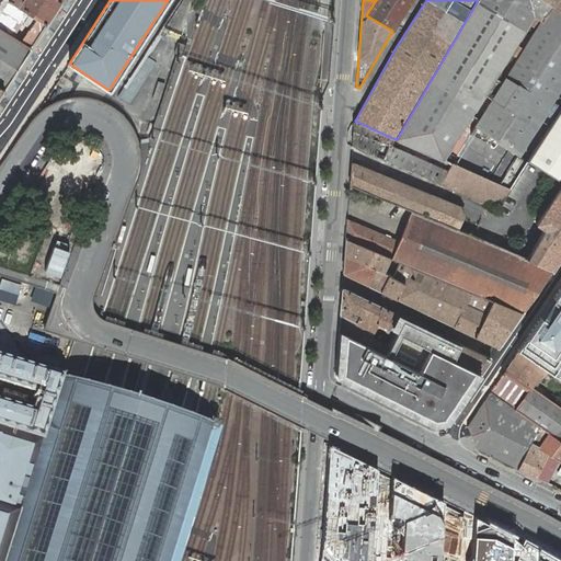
[(376,0),(366,15),(392,31),(412,0),(376,0)]
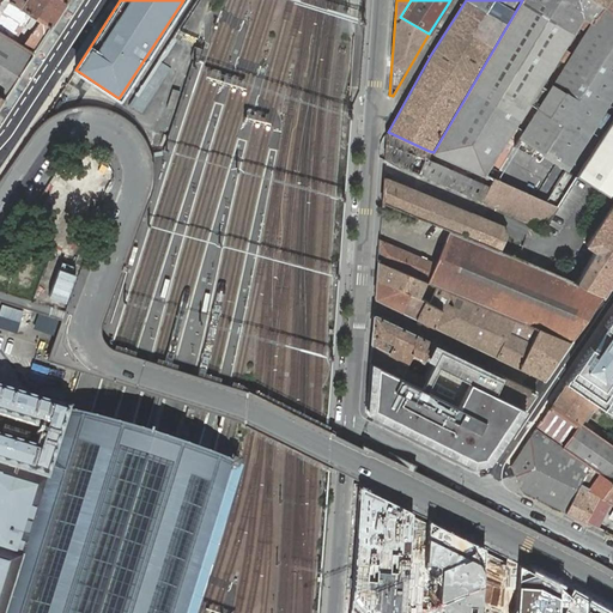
[(522,0),(434,152),(432,153),(484,175),(490,167),(511,131),(529,103),(539,109),(553,84),(545,79),(583,18),(592,23),(607,0),(522,0)]
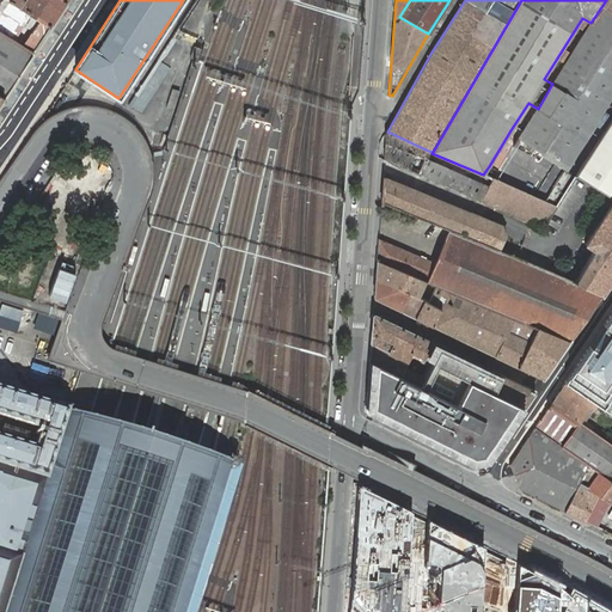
[(611,118),(611,0),(606,0),(591,23),(552,84),(538,109),(518,140),(575,176),(611,118)]
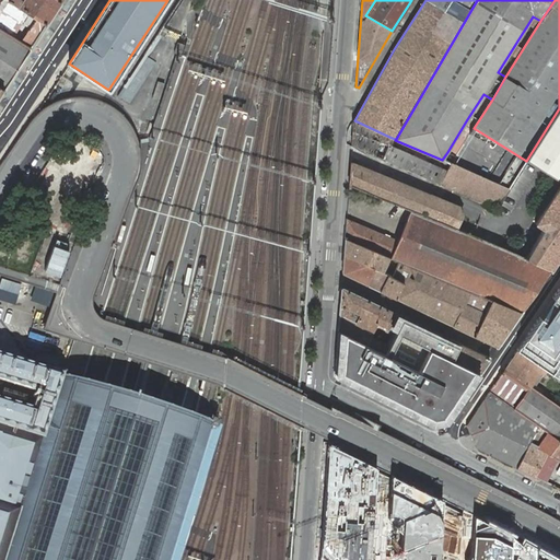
[(152,98),(159,101),(164,83),(158,81),(152,98)]
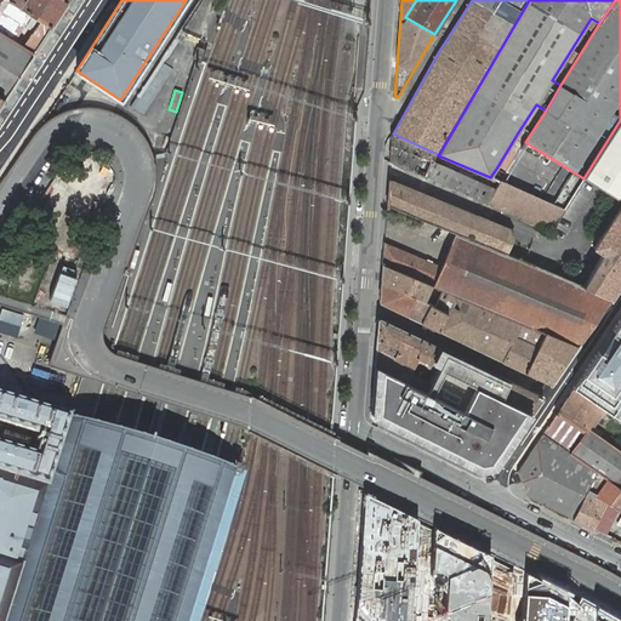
[(620,120),(584,178),(619,201),(620,201),(620,120)]
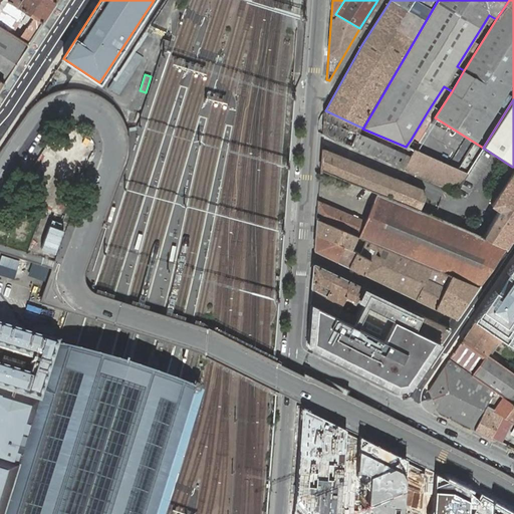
[(338,141),(405,170),(410,156),(357,133),(359,126),(325,110),(324,112),(323,133),(338,141)]
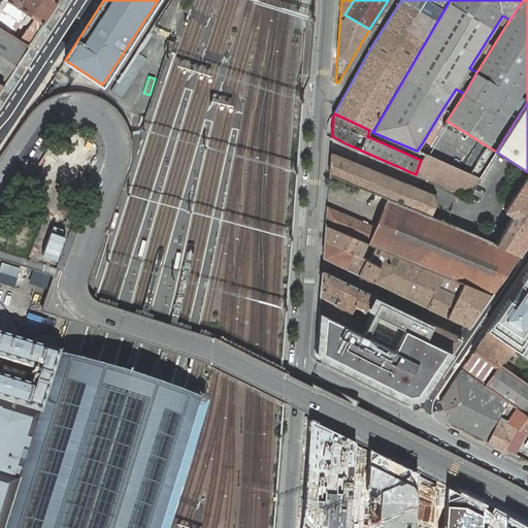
[(432,192),(330,150),(327,173),(385,197),(430,216),(436,201),(432,192)]
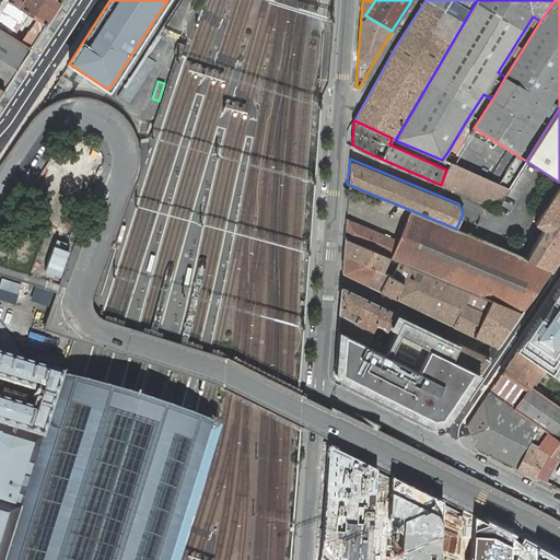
[(441,185),(496,210),(510,187),(451,161),(446,170),(441,185)]
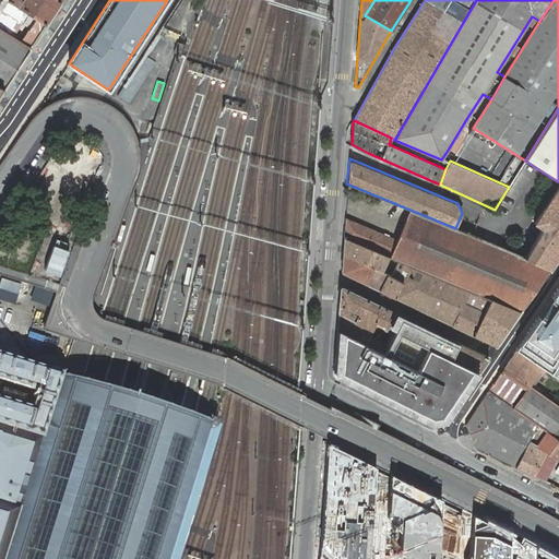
[(549,268),(558,252),(558,181),(557,181),(532,219),(540,226),(523,257),(549,268)]
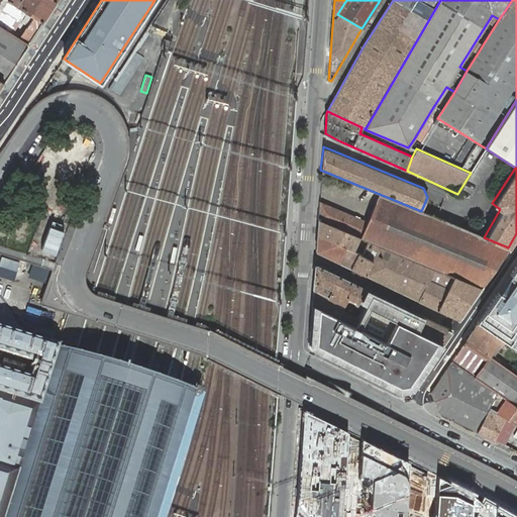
[(421,211),(377,193),(369,213),(366,220),(358,236),(481,288),(508,247),(421,211)]
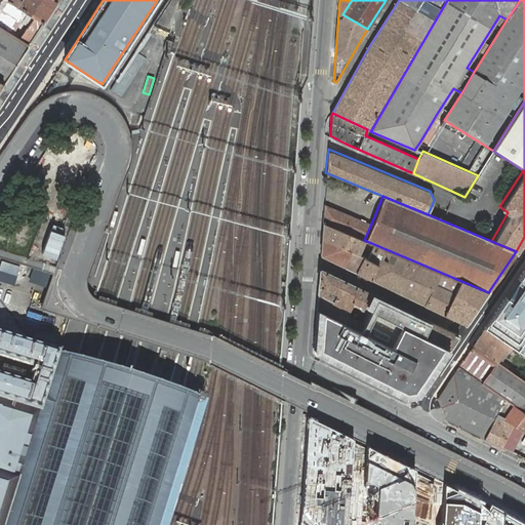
[(371,224),(324,204),(323,224),(364,240),(371,224)]
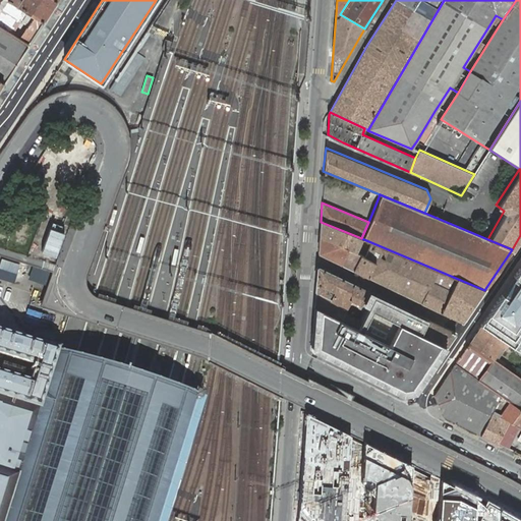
[(59,223),(43,217),(30,253),(53,261),(66,225),(59,223)]
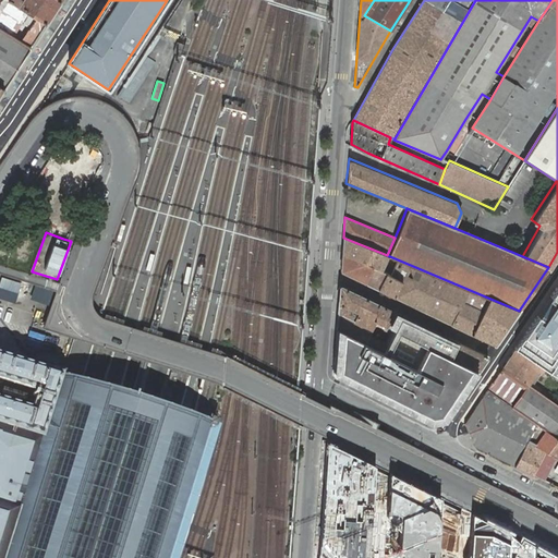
[(481,315),(489,299),(387,255),(343,238),(342,253),(373,266),(386,274),(401,281),(395,296),(472,335),(481,315)]
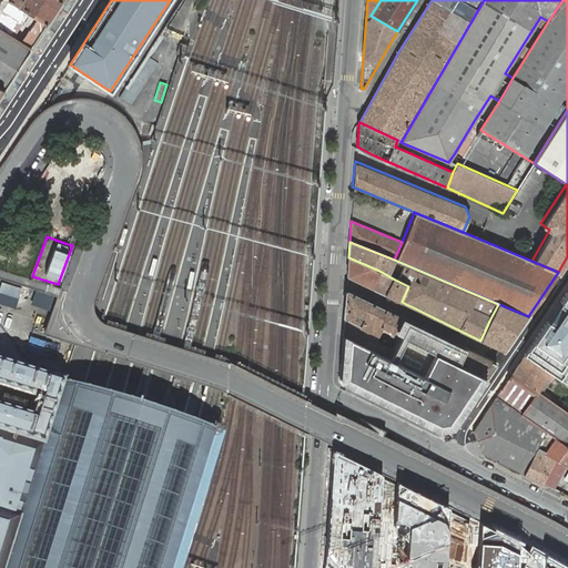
[(379,271),(348,257),(347,275),(348,276),(371,287),(379,271)]
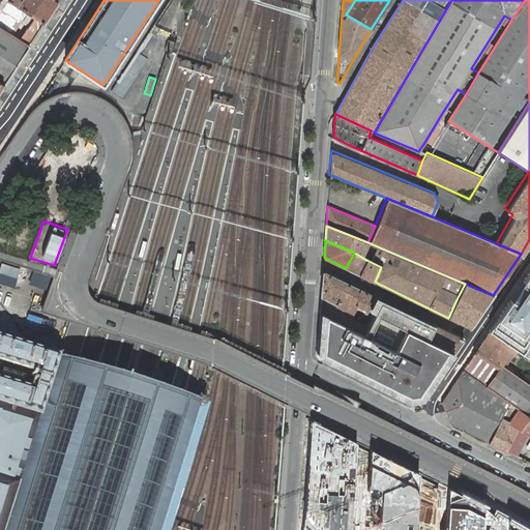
[(354,253),(346,268),(359,274),(366,260),(354,253)]
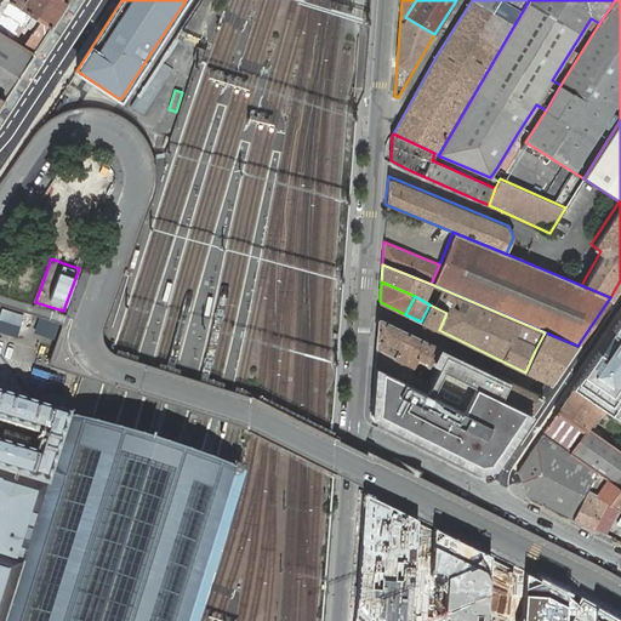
[(421,322),(439,330),(446,313),(429,305),(421,322)]
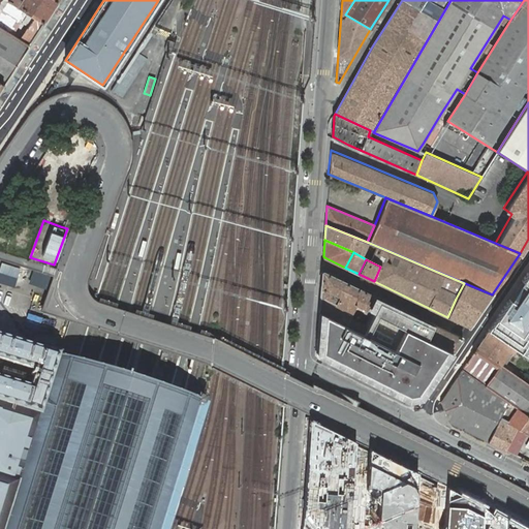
[(528,269),(488,331),(511,347),(516,349),(528,359),(528,269)]
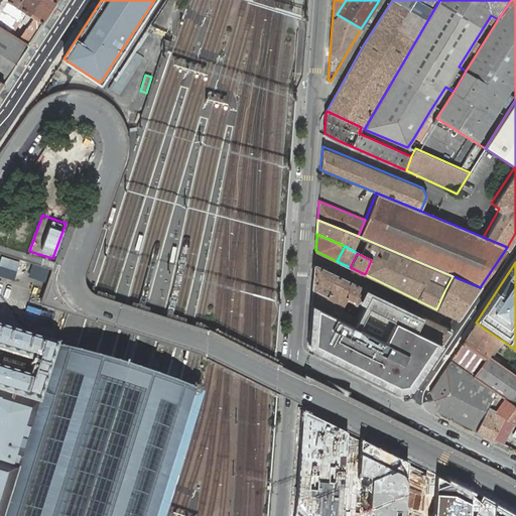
[(312,280),(311,302),(353,324),(356,316),(341,309),(347,296),(358,301),(365,288),(315,265),(314,265),(312,280)]
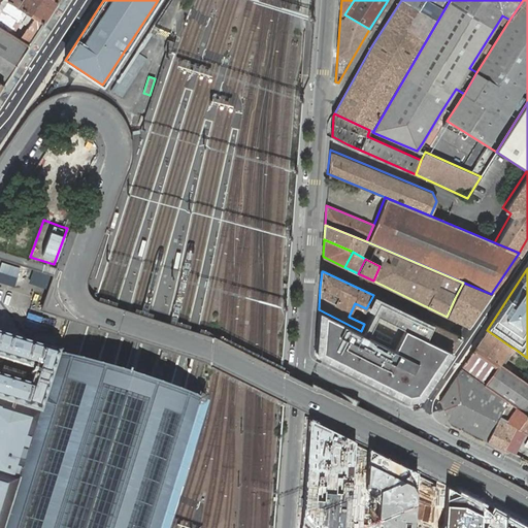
[(481,309),(491,294),(463,283),(455,298),(481,309)]
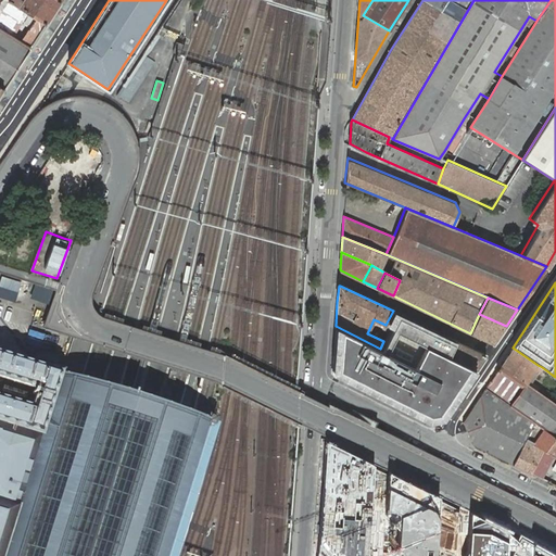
[(383,341),(380,349),(336,326),(331,374),(332,375),(429,422),(442,420),(477,369),(450,355),(456,341),(393,311),(386,325),(390,327),(383,341)]
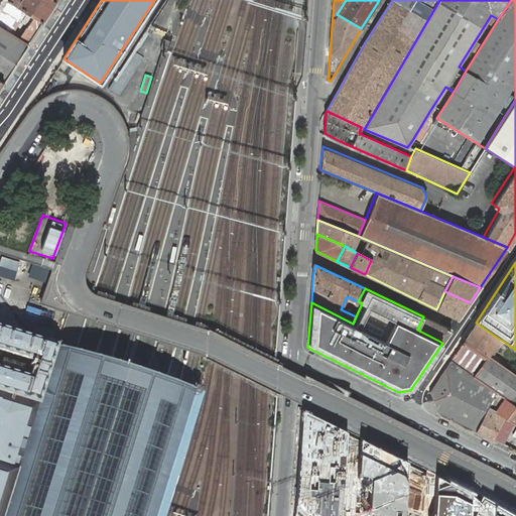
[(458,319),(470,302),(444,291),(436,309),(458,319)]
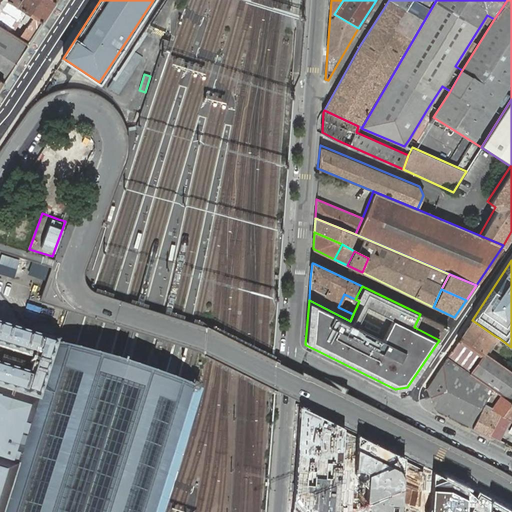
[(414,327),(439,340),(447,328),(447,327),(420,314),(414,327)]
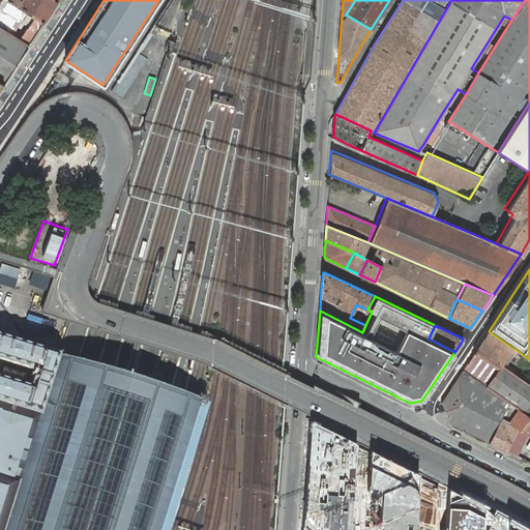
[(489,331),(477,349),(500,364),(510,350),(514,353),(517,350),(512,348),(489,331)]
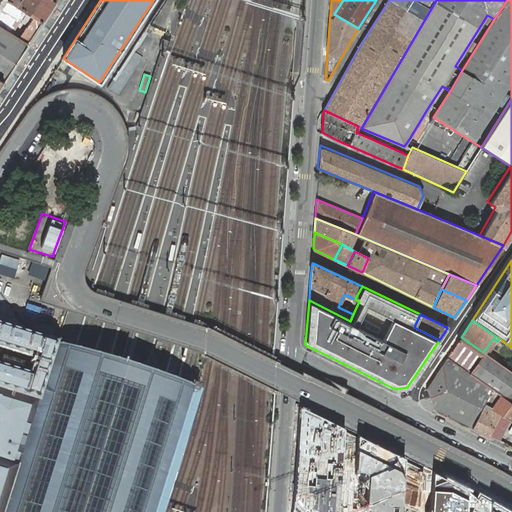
[(0,511),(164,511),(202,391),(194,388),(68,348),(63,346),(56,344),(0,326),(0,511)]
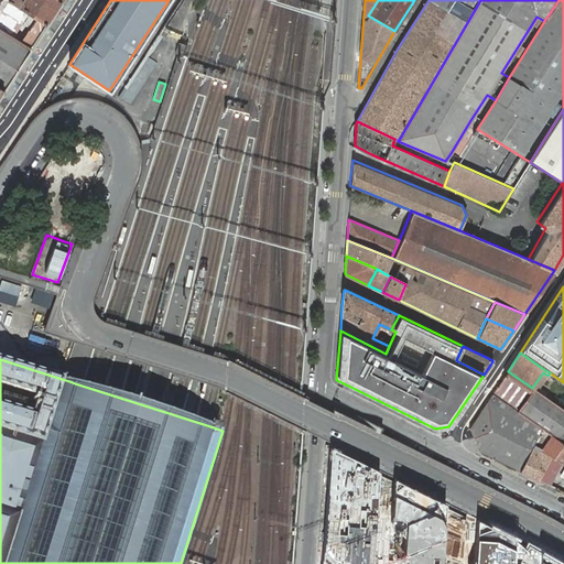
[(508,371),(505,376),(506,377),(530,392),(532,388),(508,371)]
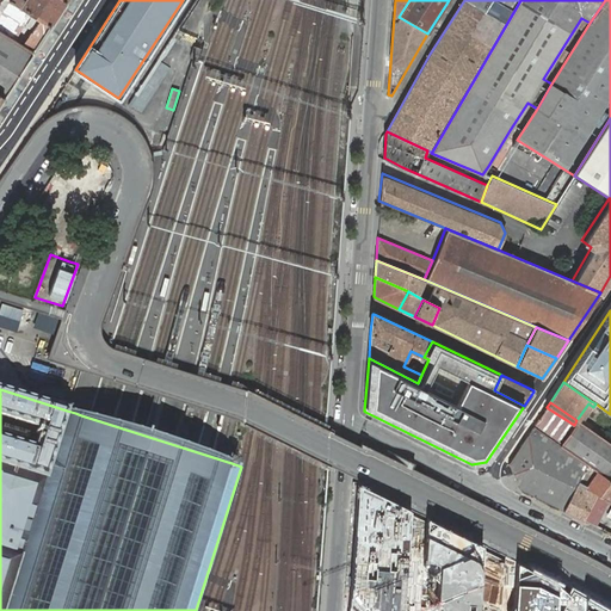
[(588,403),(576,420),(581,424),(593,407),(588,403)]
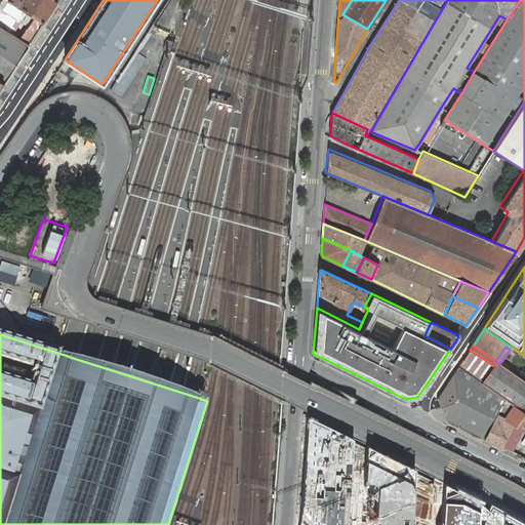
[(495,361),(493,365),(471,351),(470,350),(458,366),(459,367),(505,398),(524,412),(515,427),(522,432),(524,433),(524,381),(499,364),(495,361)]
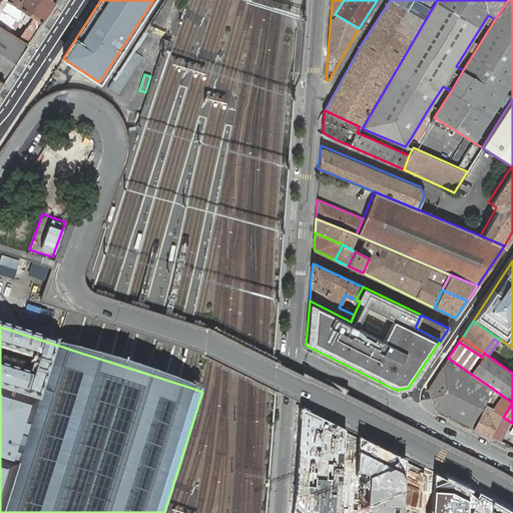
[(437,411),(473,429),(493,389),(449,359),(448,358),(427,389),(437,411)]
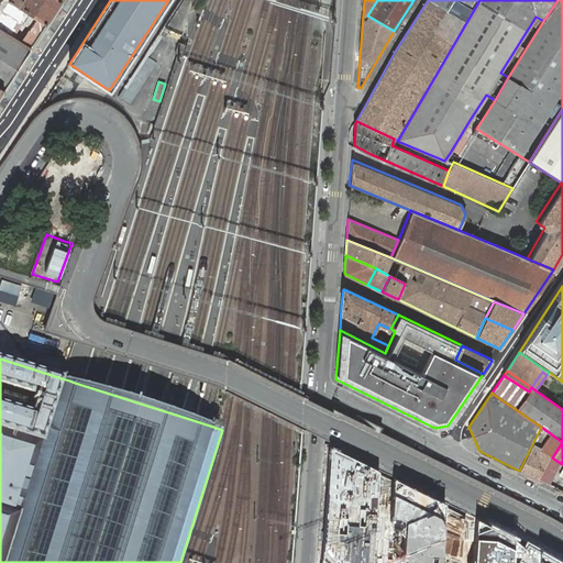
[(541,427),(519,471),(529,475),(537,479),(538,478),(549,455),(552,457),(562,442),(541,427)]
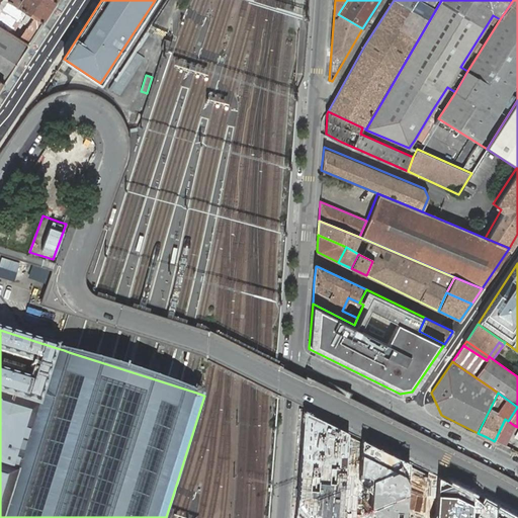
[(342,517),(348,432),(304,410),(299,466),(295,517),(342,517)]
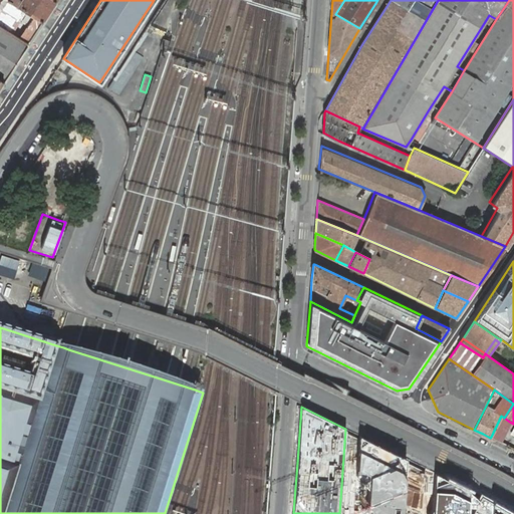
[(491,437),(490,438),(502,443),(511,423),(504,418),(501,416),(491,437)]
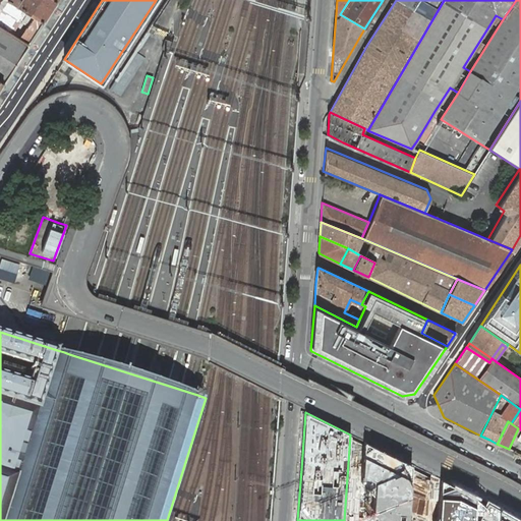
[(406,520),(412,466),(364,442),(361,473),(374,478),(370,520),(406,520)]
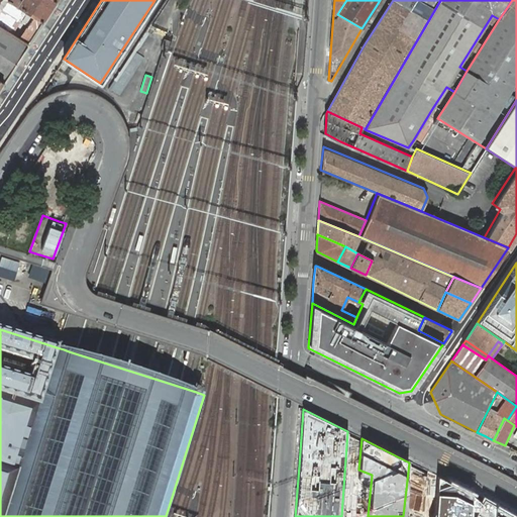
[(469,516),(472,494),(436,477),(433,516),(469,516)]
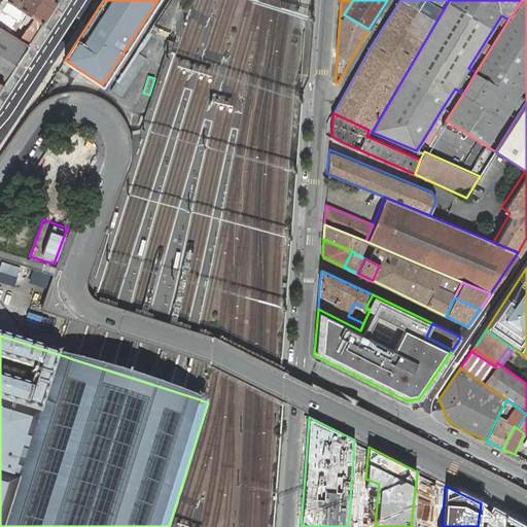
[(522,526),(515,522),(504,517),(503,526),(522,526)]
